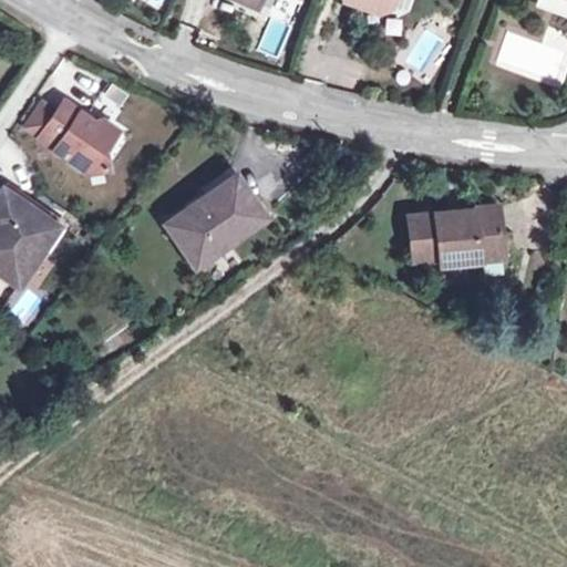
[(54,112),(38,136),(54,147),(53,148),(88,171),(106,167),(102,148),(115,130),(100,119),(92,121),(62,101),(54,112)]
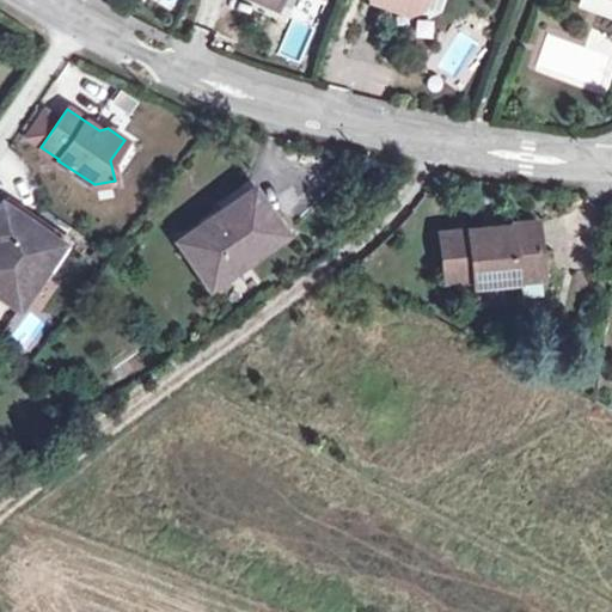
[(25,136),(41,147),(59,121),(43,110),(25,136)]
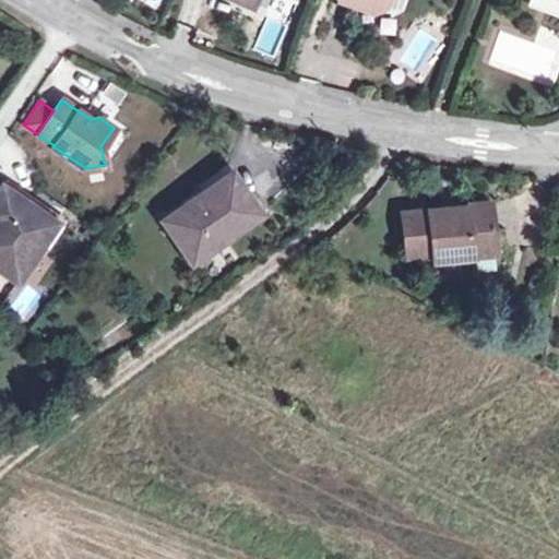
[(230,171),(163,219),(191,261),(258,213),(230,171)]
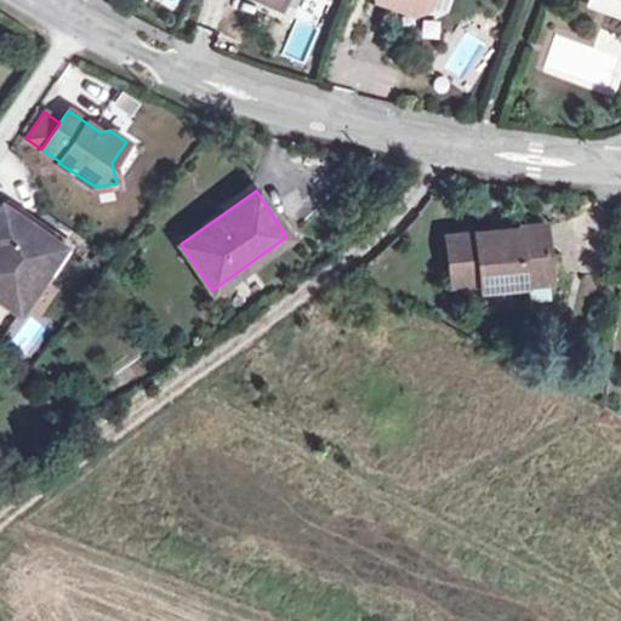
[(0,298),(20,312),(50,266),(35,256),(47,235),(0,205),(0,298)]
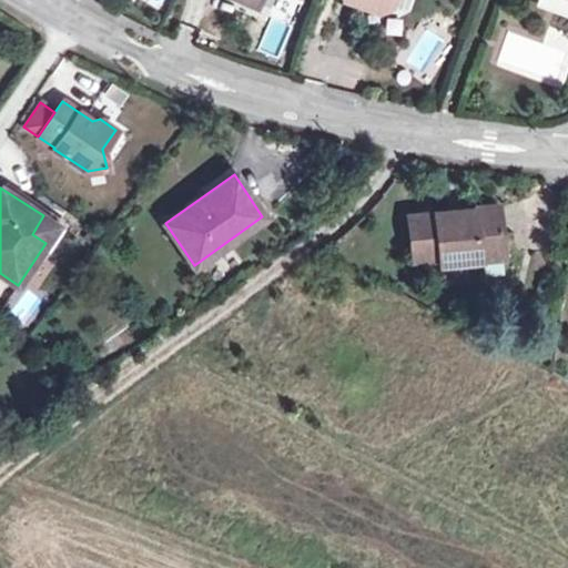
[(498,205),(408,216),(413,260),(438,257),(439,266),(464,263),(504,259),(498,205)]
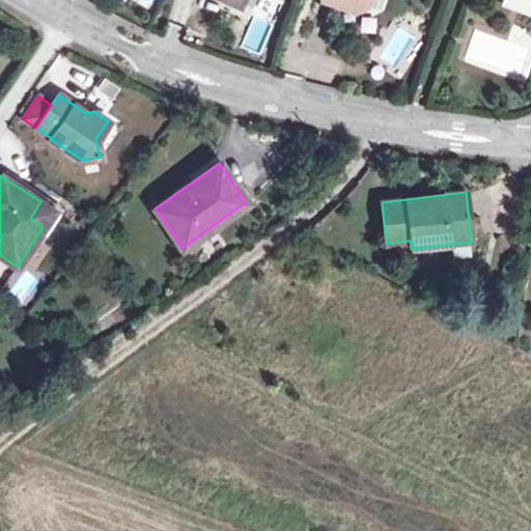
[(53,210),(40,201),(30,219),(43,227),(53,210)]
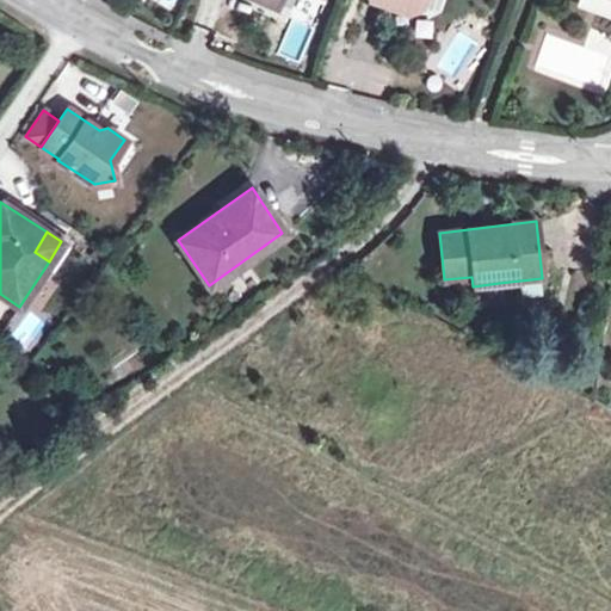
[(79,261),(71,275),(80,281),(90,269),(79,261)]
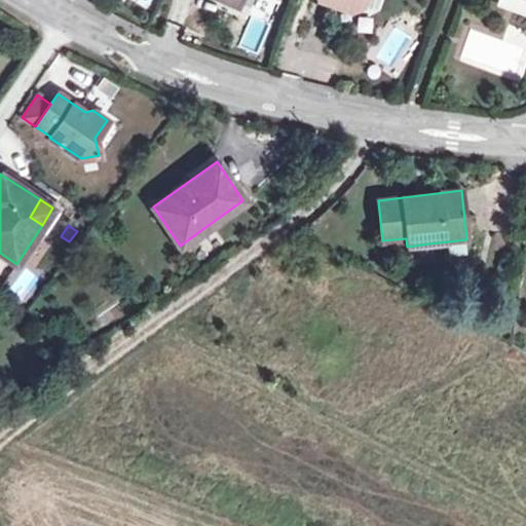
[(433,262),(429,243),(407,247),(409,264),(433,262)]
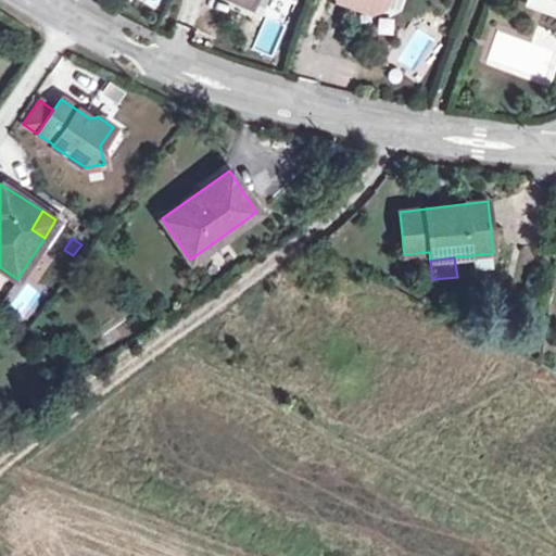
[(7,305),(26,320),(43,298),(24,282),(7,305)]
